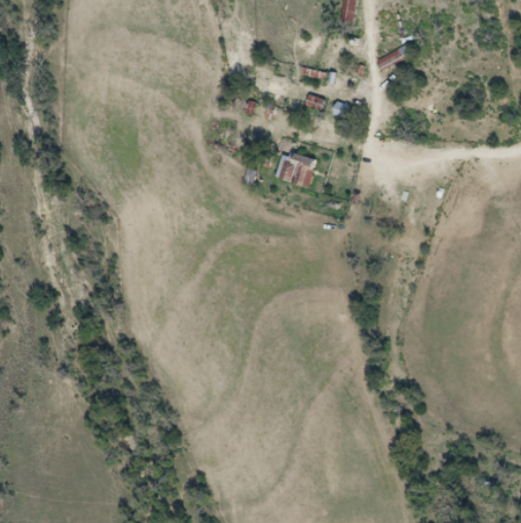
[(344,0),(345,17),(358,17),(358,0),(344,0)]
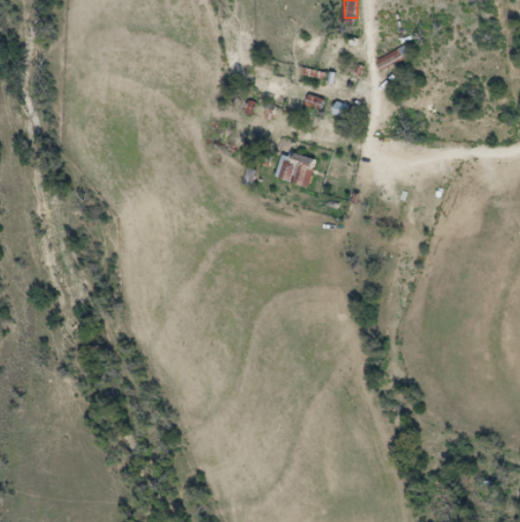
[(410,49),(405,41),(376,57),(382,67),(410,49)]
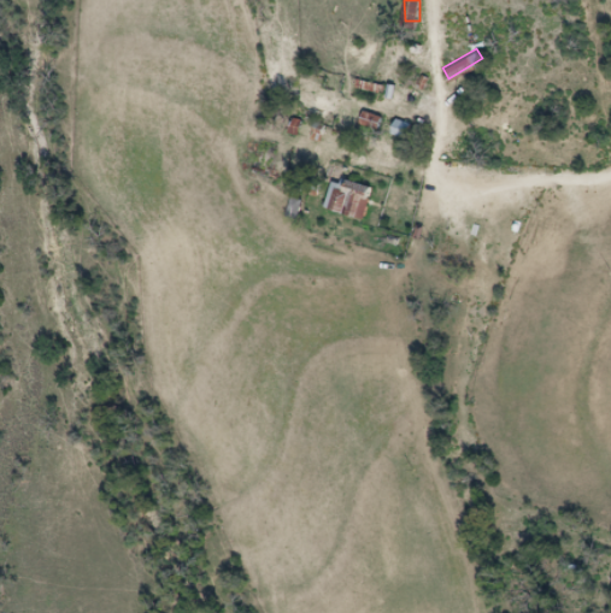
[(407,134),(409,121),(394,119),(394,134),(407,134)]
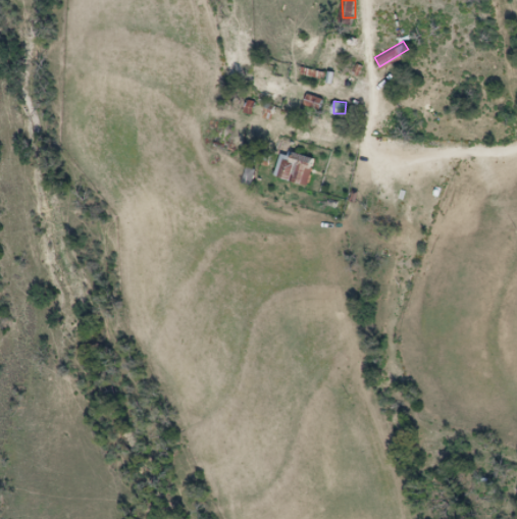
[(307,183),(314,158),(280,149),(273,173),(307,183)]
